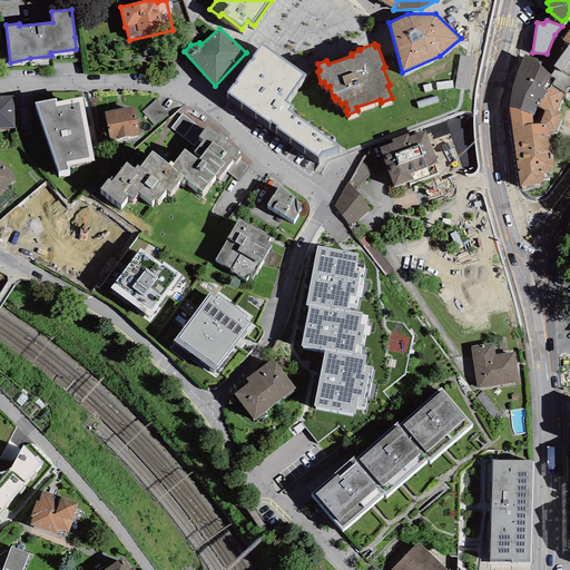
[(569,43),(553,66),(556,68),(551,75),(542,88),(548,91),(551,85),(564,94),(566,95),(569,92),(569,43)]
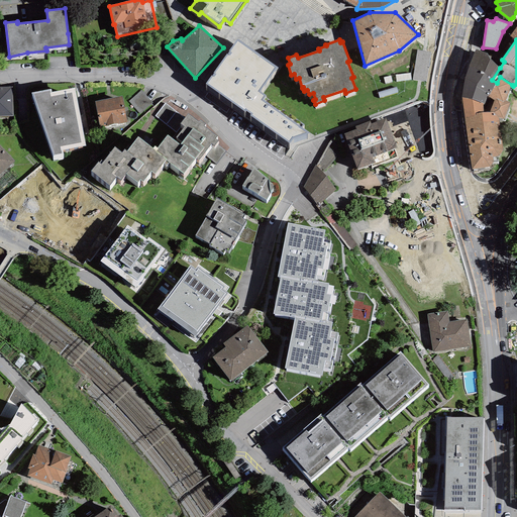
[(278,68),(237,40),(205,84),(289,142),(292,138),(309,132),(302,128),(304,124),(266,97),(266,96),(260,91),(278,68)]
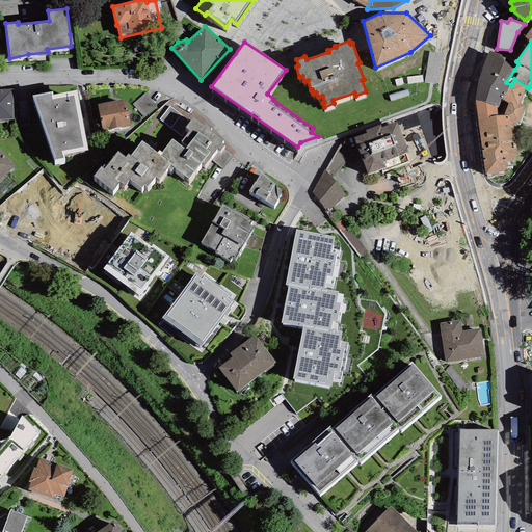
[(501,55),(489,51),(482,69),(506,82),(514,70),(501,55)]
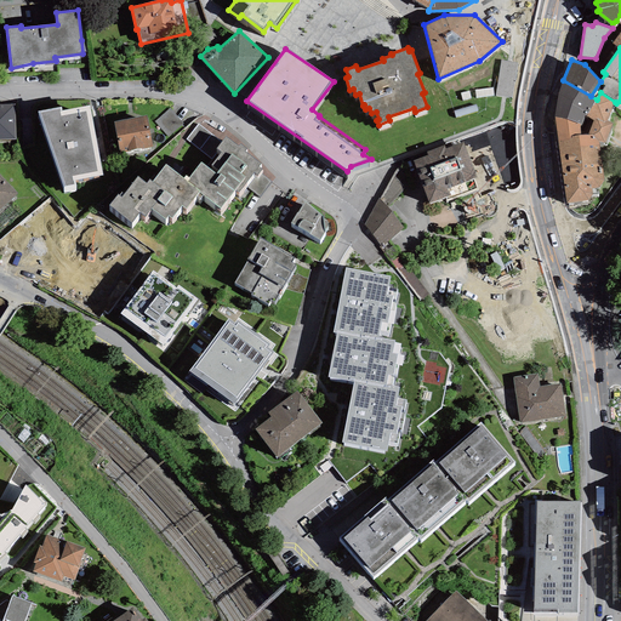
[(597,100),(591,96),(563,80),(558,92),(554,118),(581,125),(584,115),(593,121),(596,119),(603,123),(608,121),(615,102),(600,92),(597,100)]
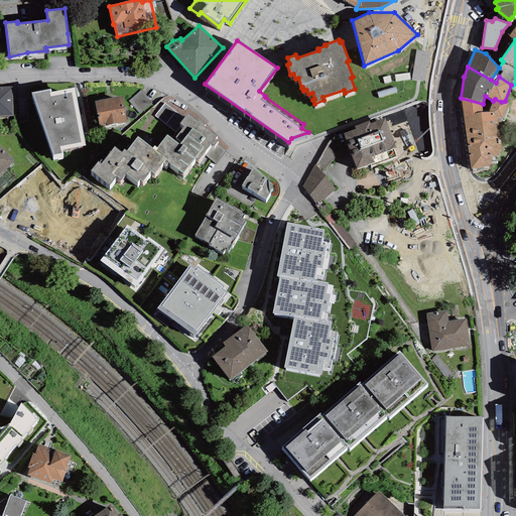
[(0,116),(13,116),(12,87),(0,86),(0,116)]
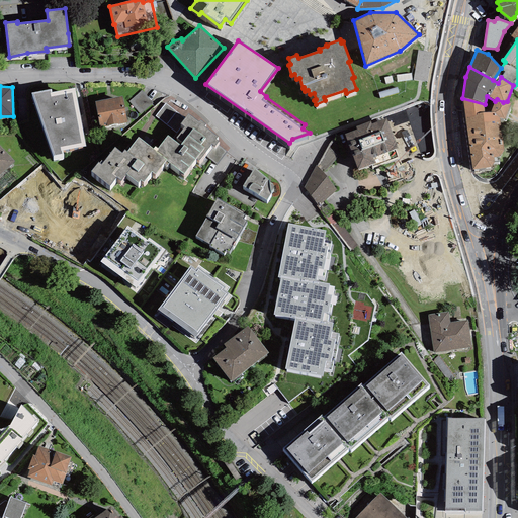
[(52,89),(31,93),(54,156),(63,156),(62,151),(86,147),(75,88),(52,92),(52,89)]
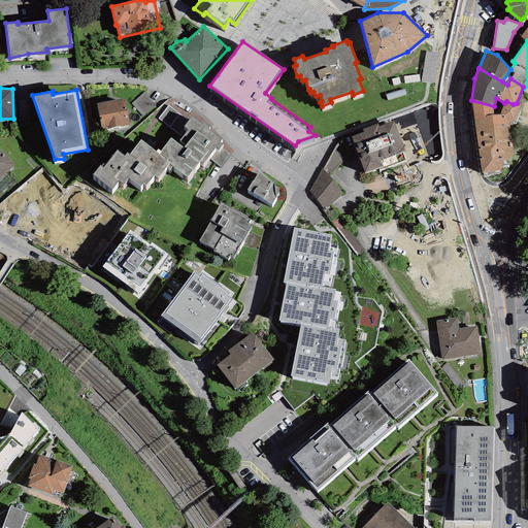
[(144,92),(131,103),(143,117),(156,105),(144,92)]
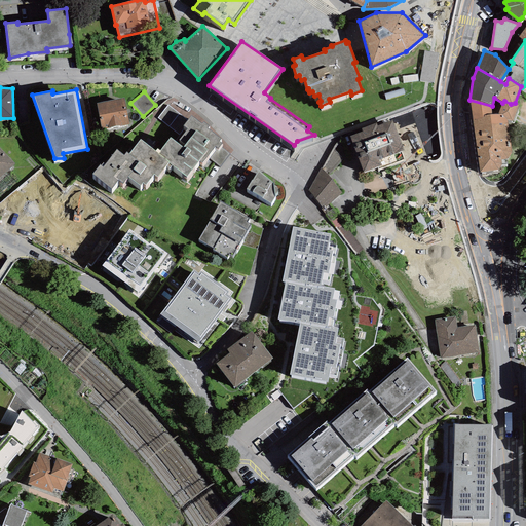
[(124,98),(97,103),(102,129),(129,124),(124,98)]
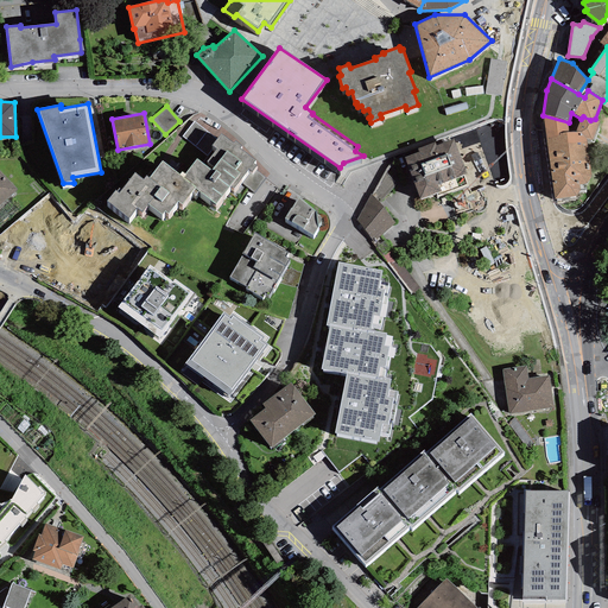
[(543,115),(551,164),(589,160),(586,140),(593,140),(600,121),(595,119),(590,120),(583,116),(581,119),(576,132),(569,133),(569,122),(543,115)]
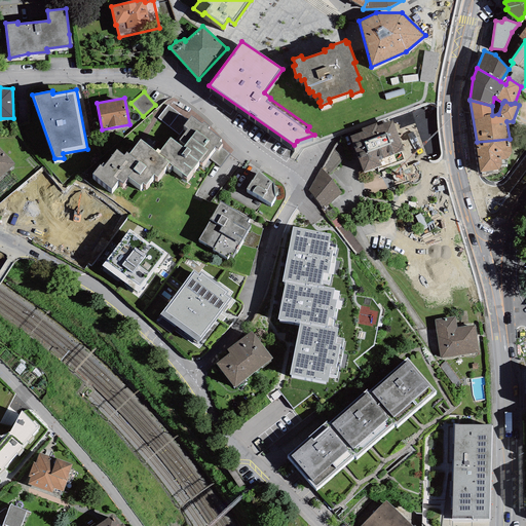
[(157,149),(155,151),(172,164),(186,177),(199,161),(201,163),(215,147),(217,149),(222,144),(219,141),(221,139),(208,128),(210,126),(203,121),(201,124),(191,116),(183,126),(187,129),(179,141),(184,145),(183,147),(171,138),(159,151),(157,149)]
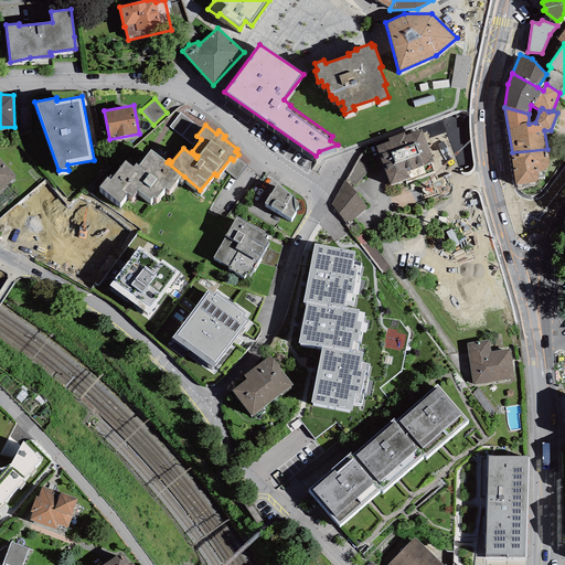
[(388,141),(375,146),(391,185),(405,180),(406,183),(436,172),(432,162),(434,162),(422,129),(405,135),(404,132),(387,139),(388,141)]
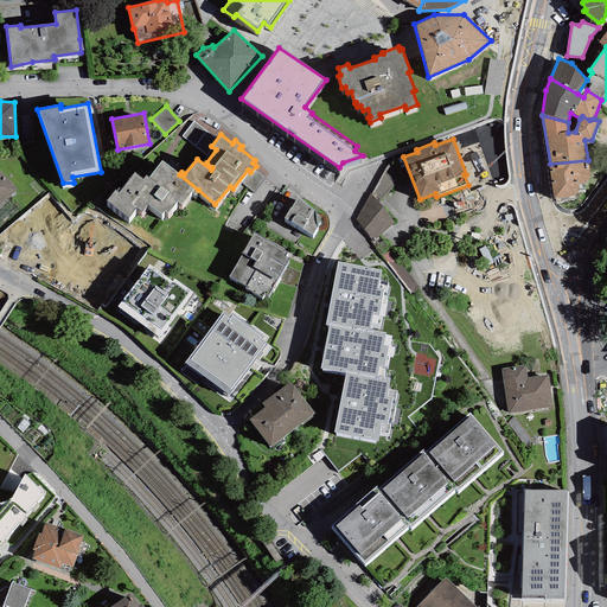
[(588,160),(550,164),(554,199),(576,196),(580,190),(585,190),(585,184),(586,183),(590,177),(588,160)]
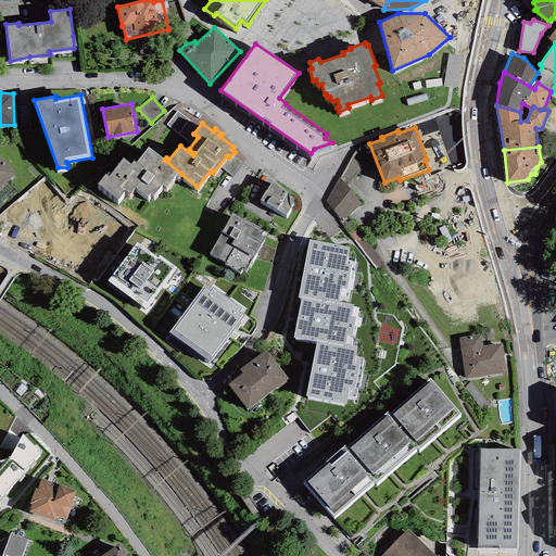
[(179,178),(181,174),(164,160),(148,148),(136,163),(134,161),(130,164),(123,159),(109,176),(105,174),(98,184),(117,200),(125,190),(129,194),(136,187),(148,197),(151,193),(153,196),(163,184),(167,187),(176,176),(179,178)]
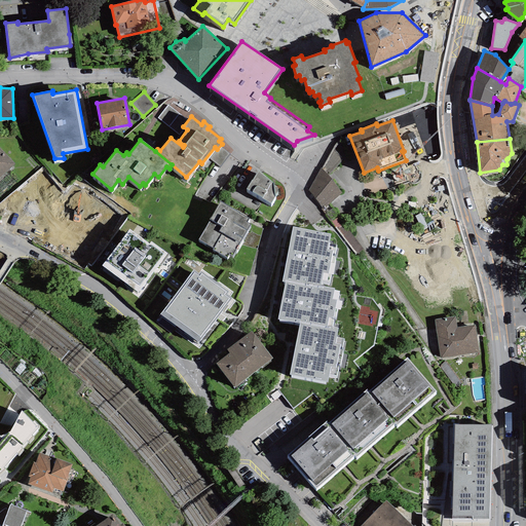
[(0,178),(14,164),(0,149),(0,178)]
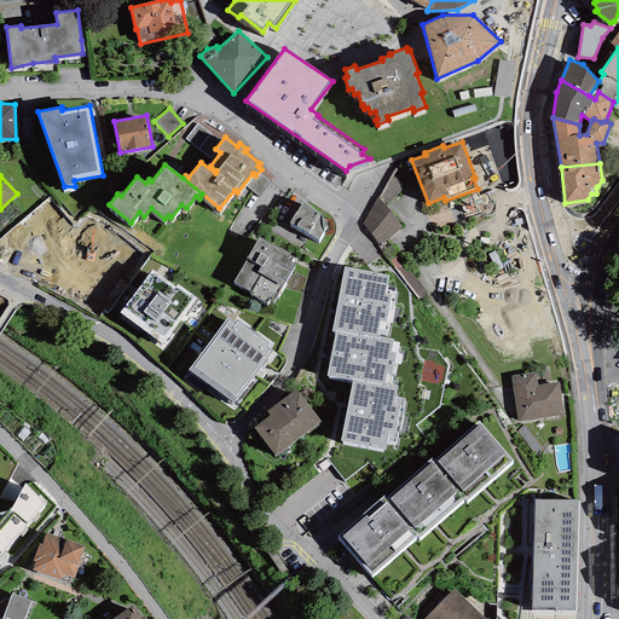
[(403,227),(377,197),(363,225),(381,246),(403,227)]
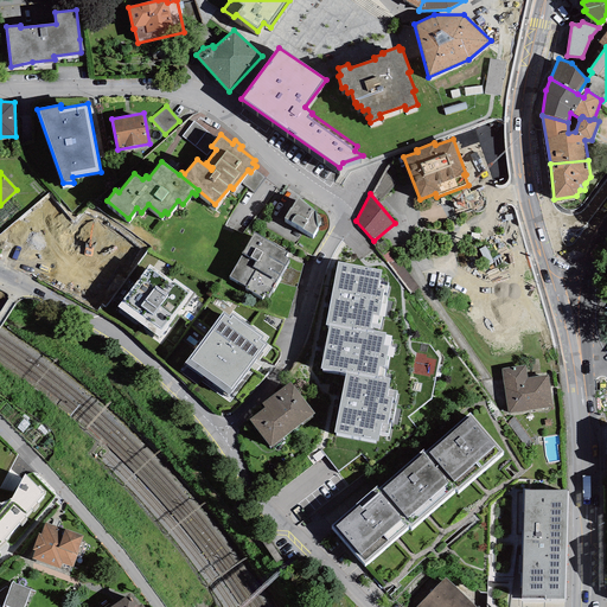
[(291,208),(283,218),(313,235),(318,228),(317,224),(319,223),(319,222),(320,219),(320,218),(319,216),(318,215),(315,213),(315,211),(298,198),(291,209),(291,208)]
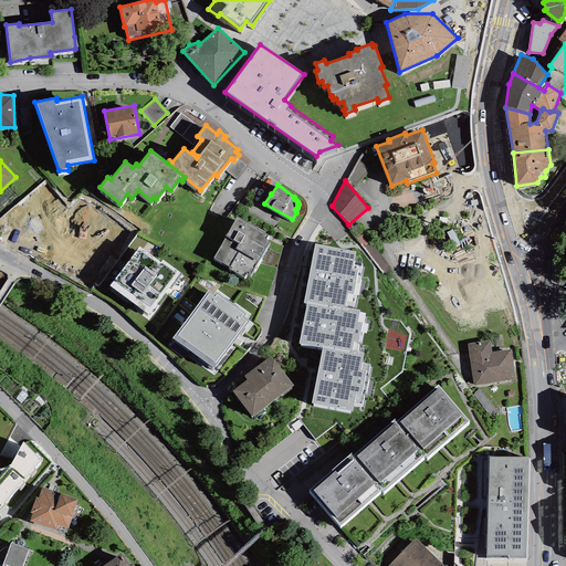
[(60,236),(88,249),(101,224),(72,211),(60,236)]
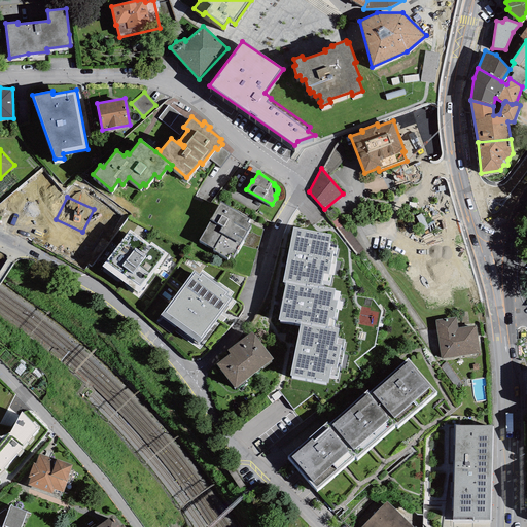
[(250,219),(220,202),(199,240),(213,249),(213,250),(227,258),(230,254),(233,256),(251,225),(247,223),(250,219)]
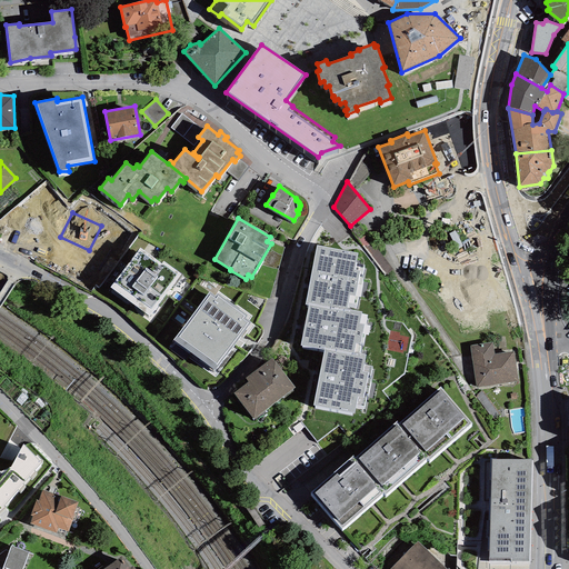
[(358,253),(317,246),(306,305),(308,306),(309,303),(347,310),(347,307),(358,309),(366,269),(363,269),(363,266),(356,263),(358,253)]
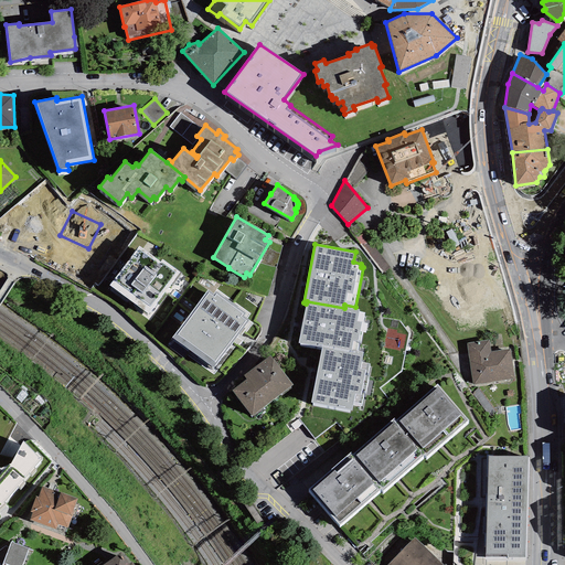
[(160,262),(139,246),(109,286),(148,315),(171,284),(173,285),(181,274),(162,259),(160,262)]
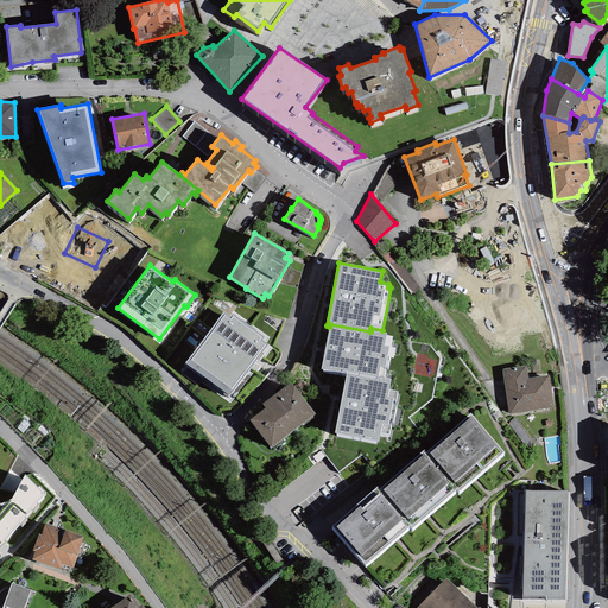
[(229,316),(223,311),(185,363),(229,396),(267,344),(263,340),(264,337),(232,314),(229,316)]
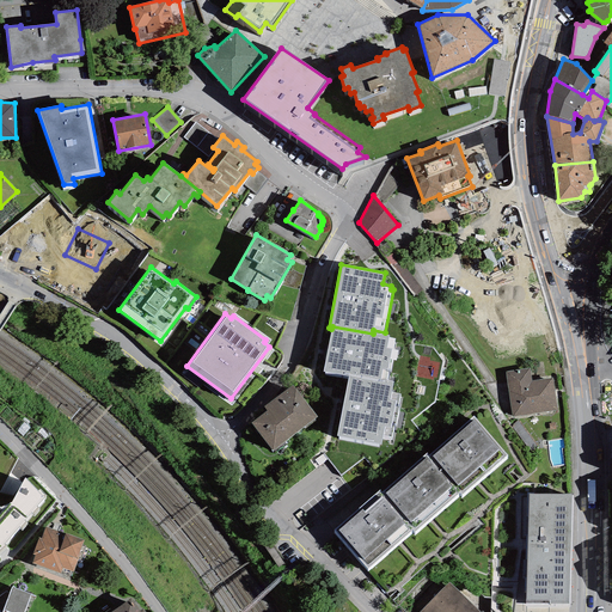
[(386,348),(389,336),(373,334),(332,326),(331,329),(324,372),(348,377),(349,374),(386,380),(387,372),(390,372),(393,349),(386,348)]
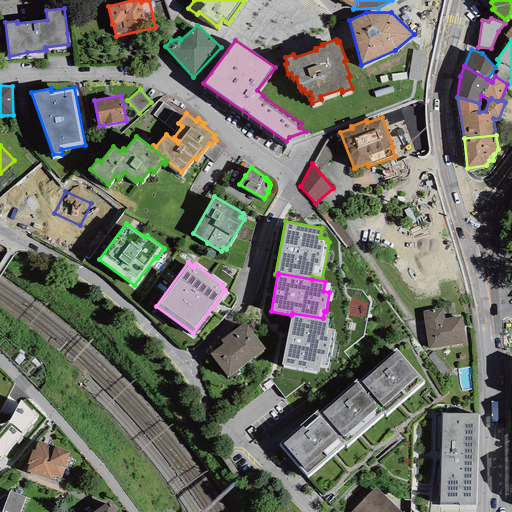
[(443,308),(423,311),(428,349),(466,343),(462,316),(445,318),(443,308)]
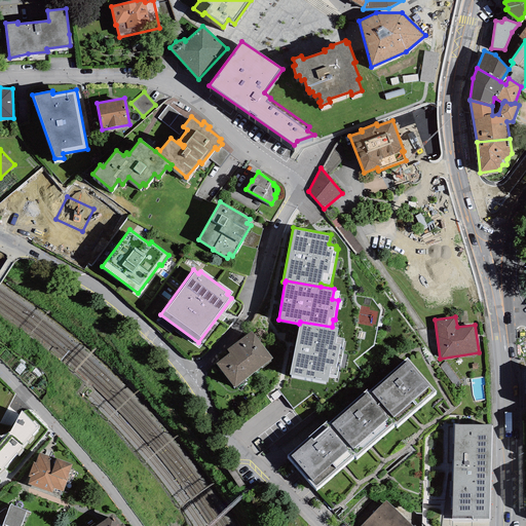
[(336,337),(338,328),(332,327),(300,322),(299,324),(290,375),(328,382),(329,374),(337,376),(338,367),(336,367),(337,364),(340,364),(342,350),(340,349),(340,347),(342,347),(344,338),(336,337)]
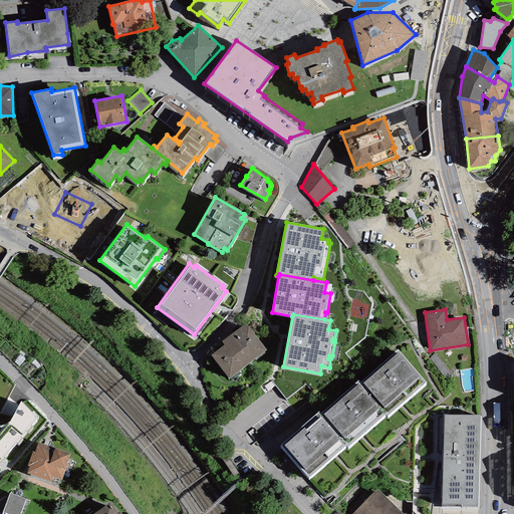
[(266,350),(246,323),(221,341),(224,345),(211,355),(228,378),(266,350)]
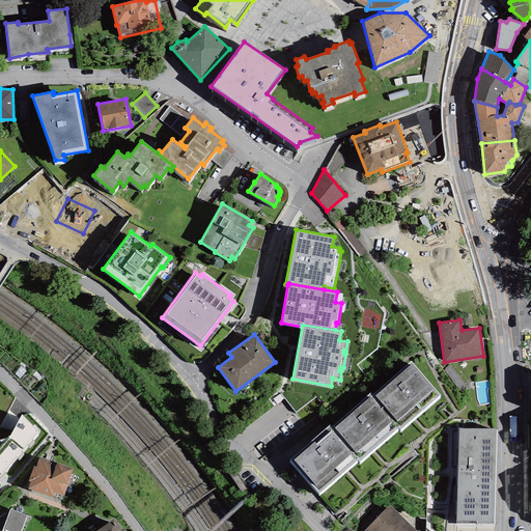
[(441,395),(411,362),(372,395),(371,393),(332,427),(330,425),(289,460),(318,495),(358,459),(360,463),(399,428),(401,430),(441,395)]
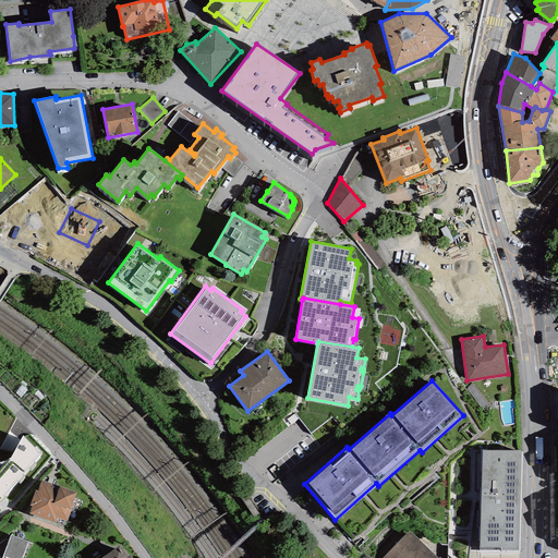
[(0,499),(4,497),(43,452),(36,446),(34,448),(23,436),(11,458),(0,461),(0,499)]
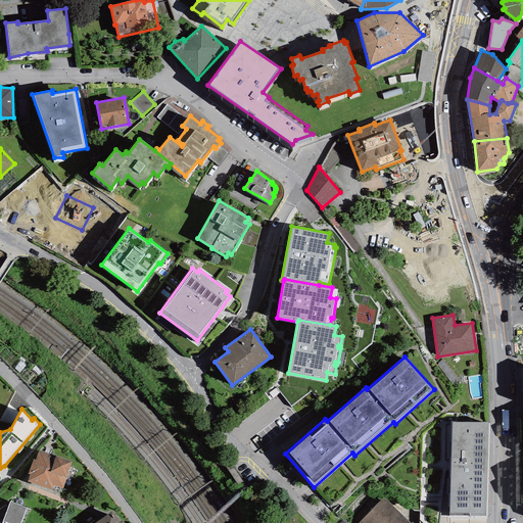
[(486,517),(488,422),(452,422),(449,516),(486,517)]
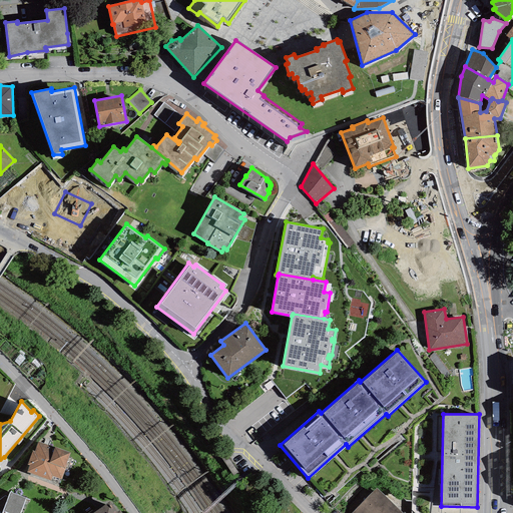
[(70,453),(38,442),(35,452),(32,451),(27,465),(29,466),(27,472),(51,481),(53,476),(61,479),(70,453)]
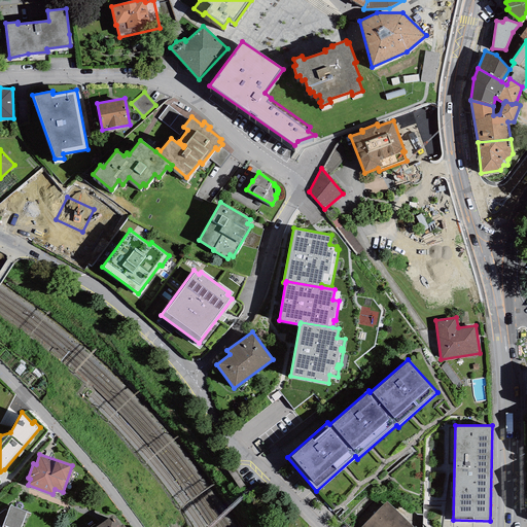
[(414,526),(413,526),(387,501),(361,526),(416,526),(415,526),(414,526)]
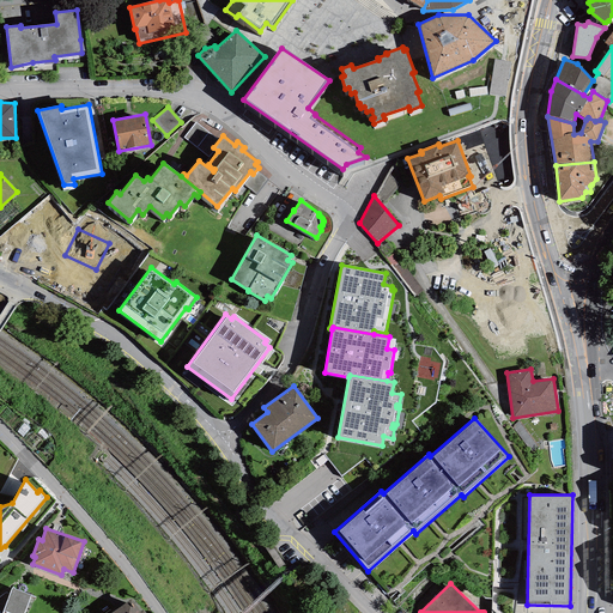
[(24,612),(31,595),(12,588),(1,612),(24,612)]
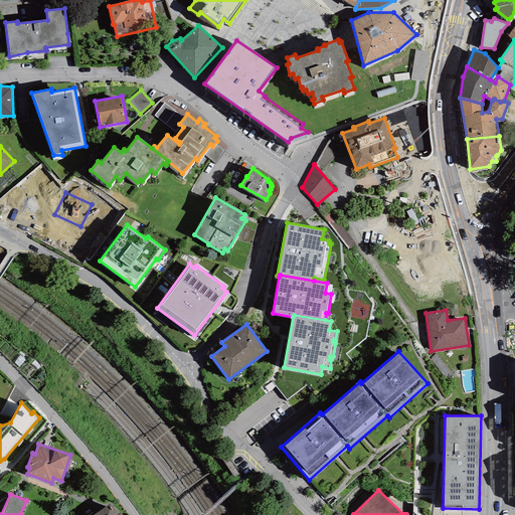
[(118,514),(111,503),(94,514),(122,514),(120,512),(118,514)]
